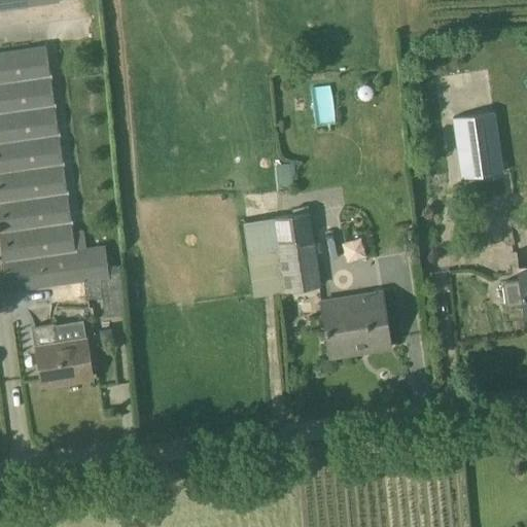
[(59,0),(0,0),(0,8),(27,5),(60,0),(59,0)]
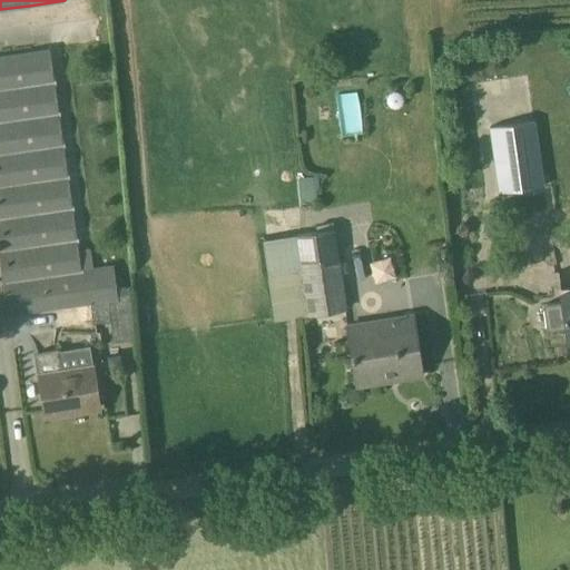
[(50,50),(0,57),(0,264),(8,316),(90,304),(117,300),(117,295),(112,267),(81,272),(50,50)]
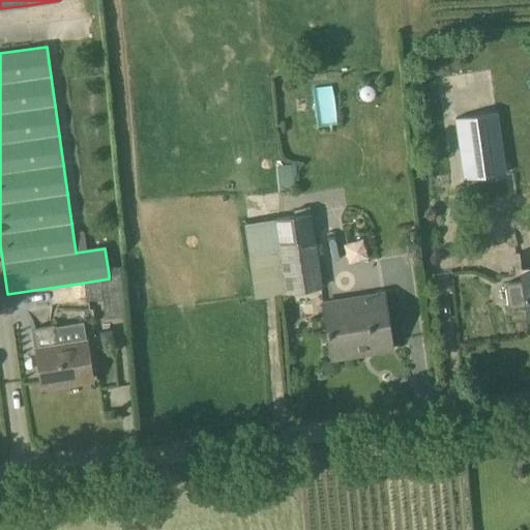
[(497,112),(455,118),(465,179),(505,174),(497,112)]
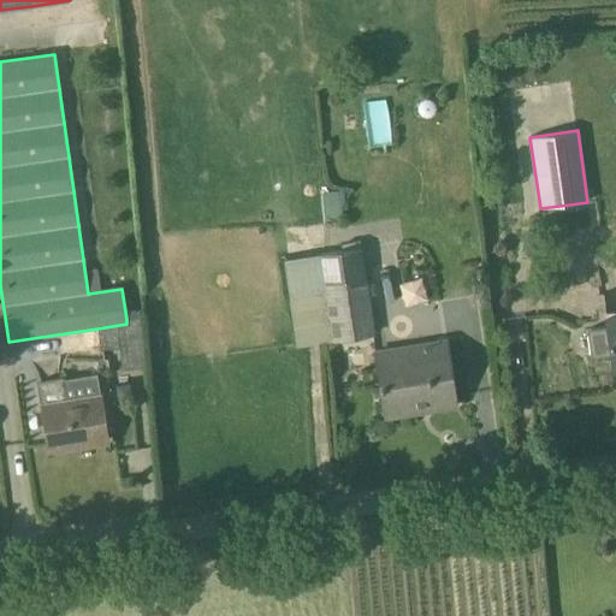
[(295,345),(374,333),(366,277),(361,248),(282,261),(295,345)]
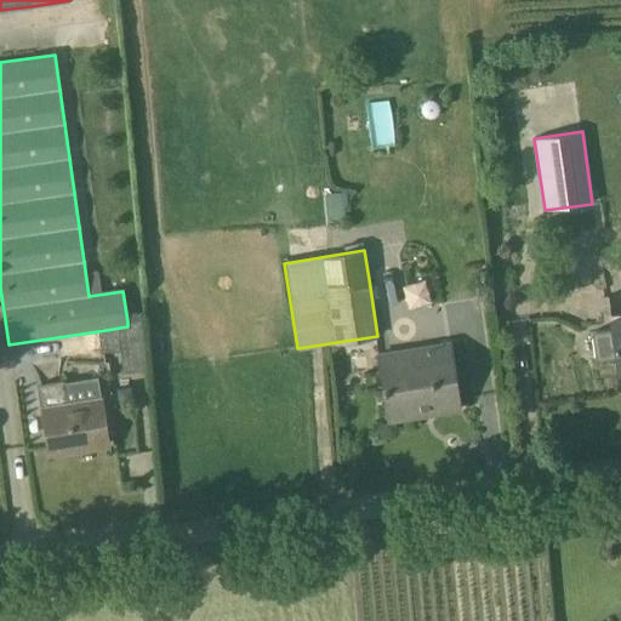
[(141,319),(127,322),(127,326),(98,331),(101,353),(121,351),(123,370),(146,368),(146,366),(141,319)]
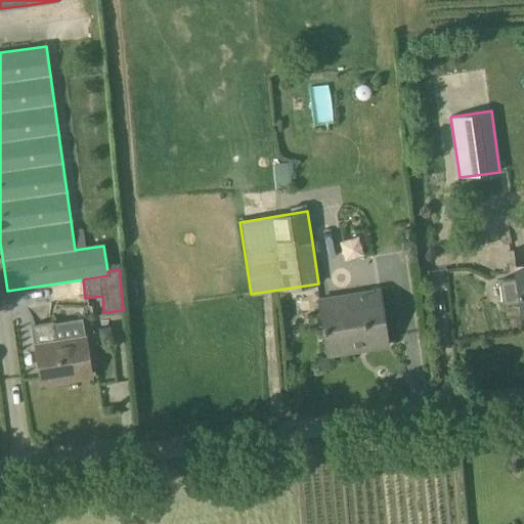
[(523,269),(515,271),(516,276),(499,279),(504,304),(520,301),(522,316),(523,315),(523,269)]
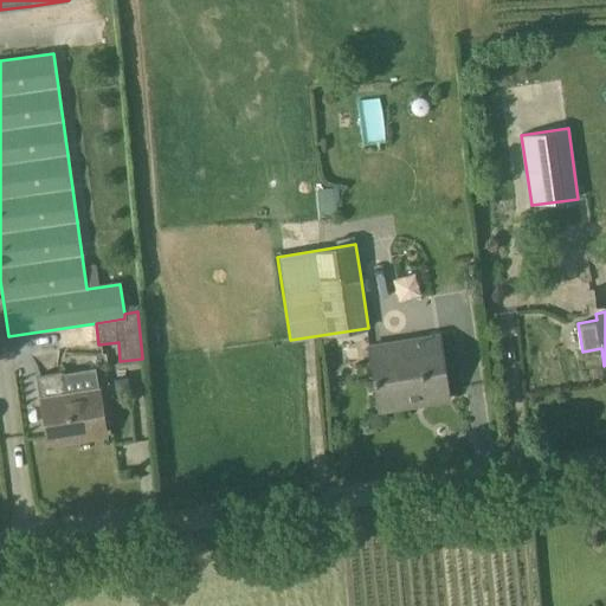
[(439,336),(369,347),(379,411),(450,399),(439,336)]
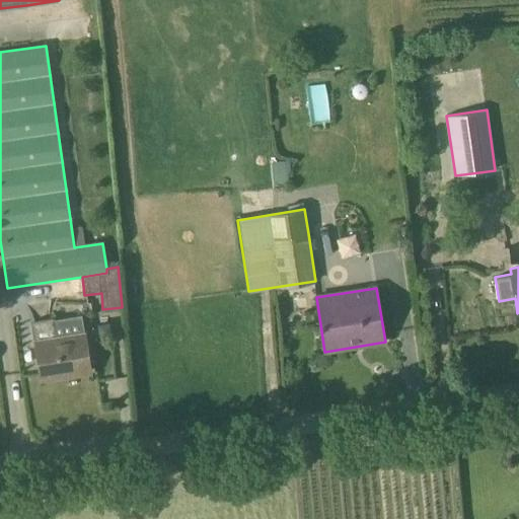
[(84,334),(55,338),(52,317),(36,320),(40,341),(36,341),(43,380),(65,376),(65,373),(90,369),(84,334)]
